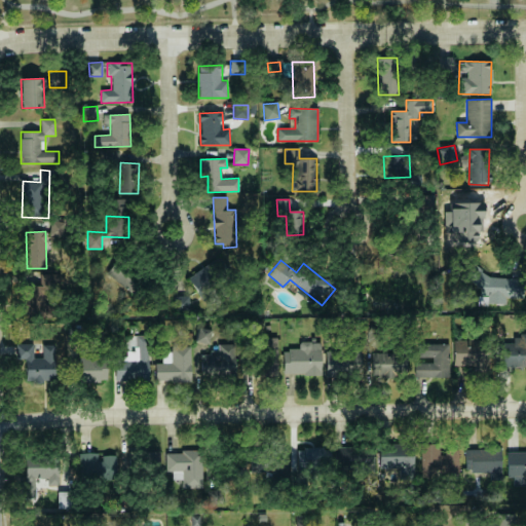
[(187,279),(203,300),(226,284),(211,262),(187,279)]
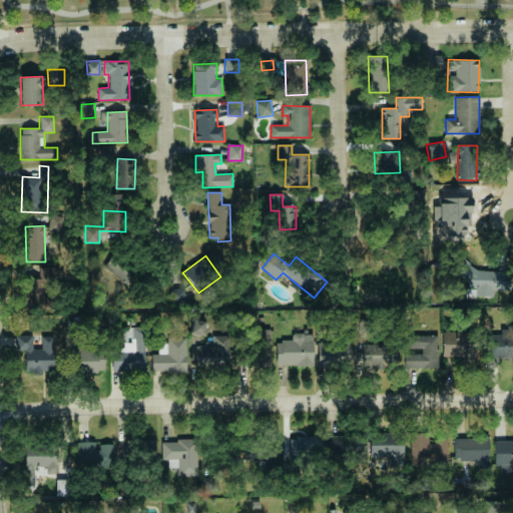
[(59,268),(40,268),(40,279),(23,278),(23,309),(43,309),(43,293),(53,293),(53,276),(59,276),(59,268)]
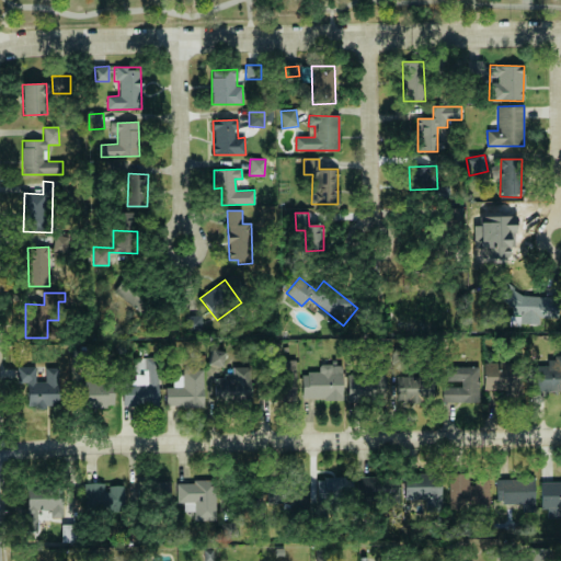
[(88,351),(75,350),(73,365),(86,366),(88,351)]
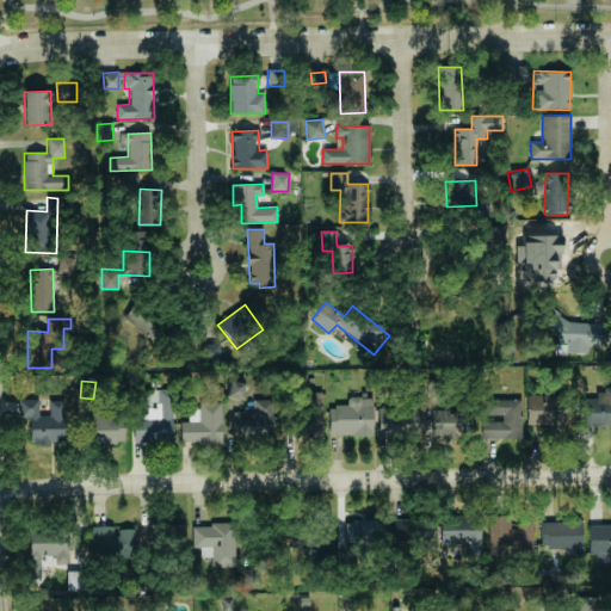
[(245,383),(229,381),(227,397),(242,399),(245,383)]
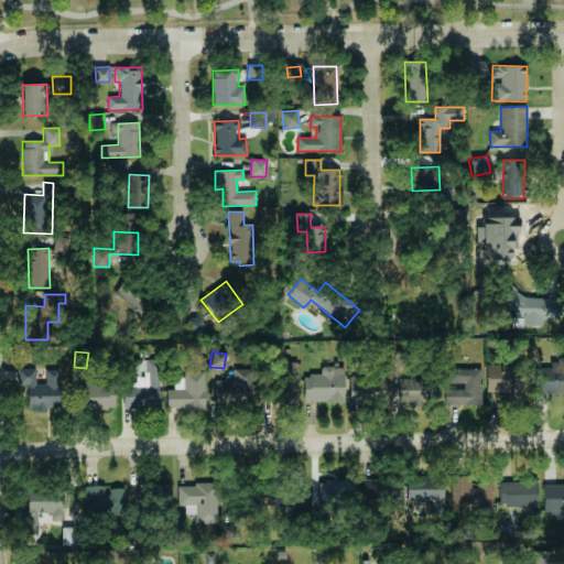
[(160,409),(159,359),(134,360),(134,387),(122,387),(123,409),(160,409)]
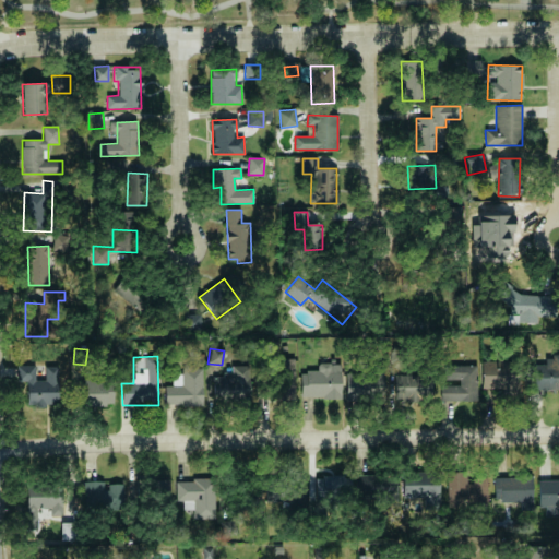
[(534,390),(558,389),(558,356),(534,357),(534,390)]
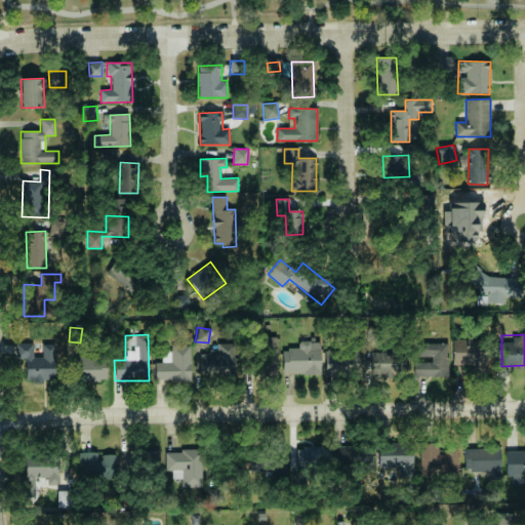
[(252,374),(277,373),(276,336),(257,337),(257,364),(251,365),(252,374)]
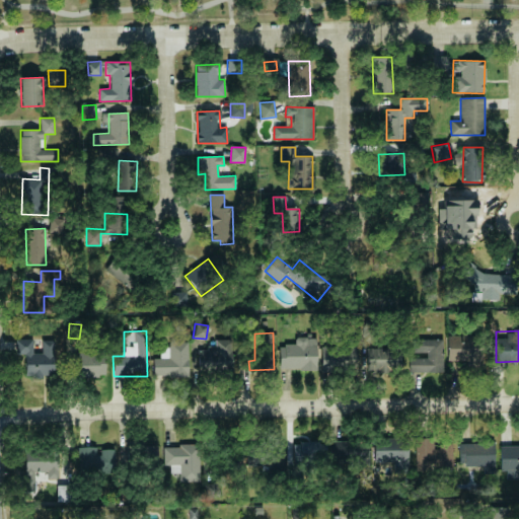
[(447,361),(466,360),(466,366),(479,366),(478,336),(447,337),(447,361)]
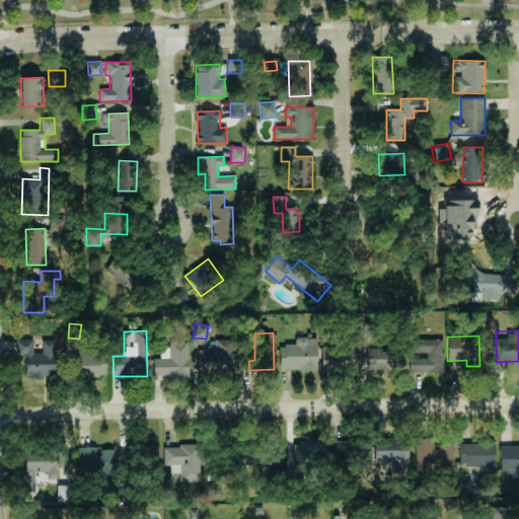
[(316,370),(317,338),(295,338),(295,344),(280,344),(280,370),(316,370)]
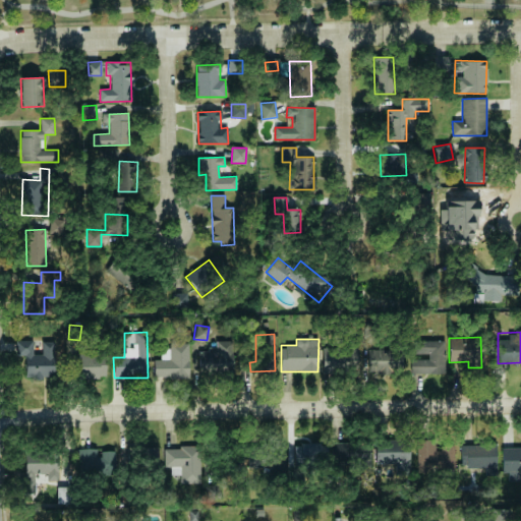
[(55,342),(42,342),(43,354),(34,354),(33,340),(15,341),(16,356),(24,355),(25,379),(55,379),(55,342)]
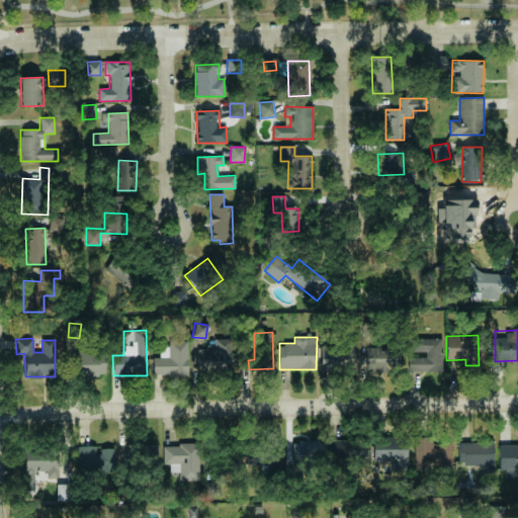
[(231,370),(232,339),(214,339),(214,345),(206,345),(206,350),(197,350),(197,369),(231,370)]
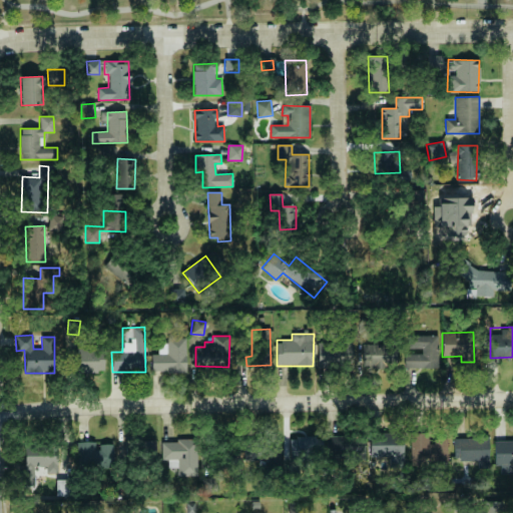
[(405,336),(406,369),(438,368),(438,336),(405,336)]
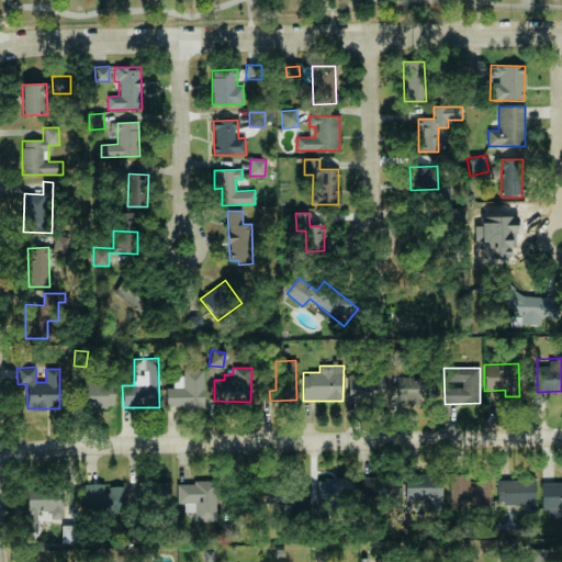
[(204,370),(183,370),(183,377),(173,377),(173,389),(166,388),(166,406),(203,407),(204,370)]
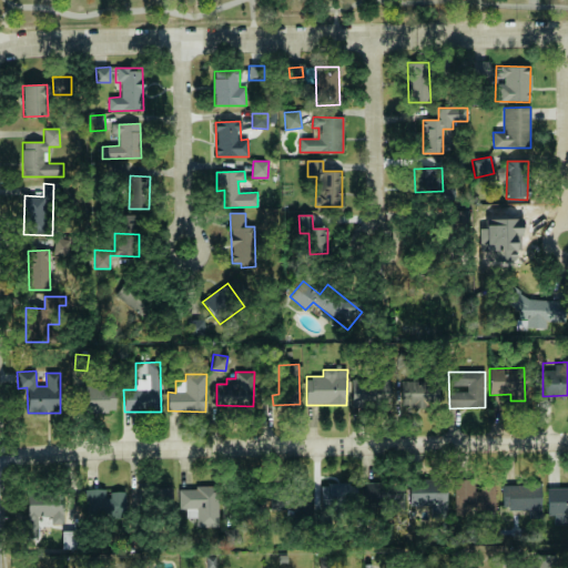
[(352,407),(372,406),(372,399),(393,399),(392,379),(352,381),(352,407)]
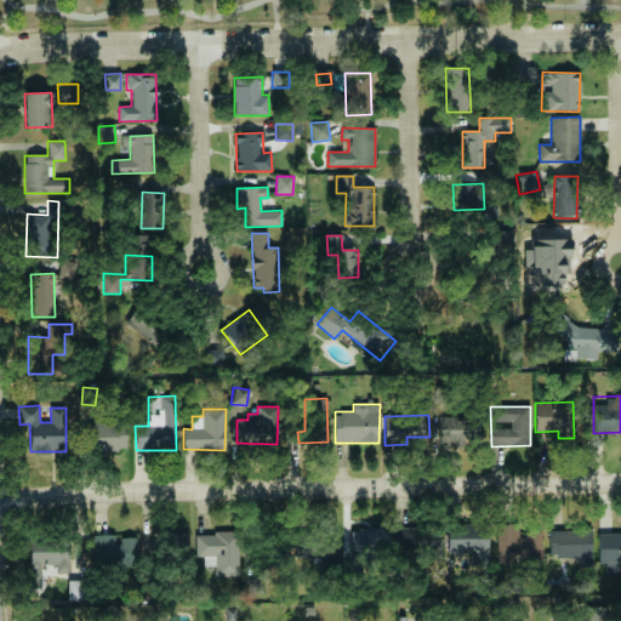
[(440,443),(479,440),(478,416),(439,419),(440,443)]
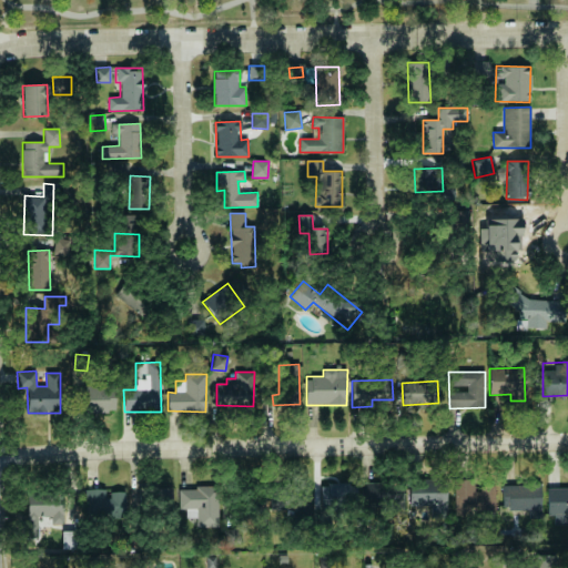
[(115,387),(79,386),(79,412),(115,413),(115,387)]
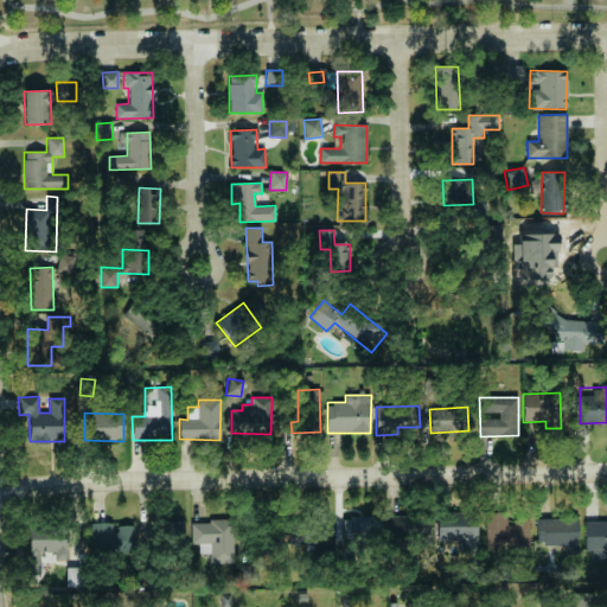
[(438,512),(438,541),(460,541),(460,551),(477,551),(478,512),(438,512)]
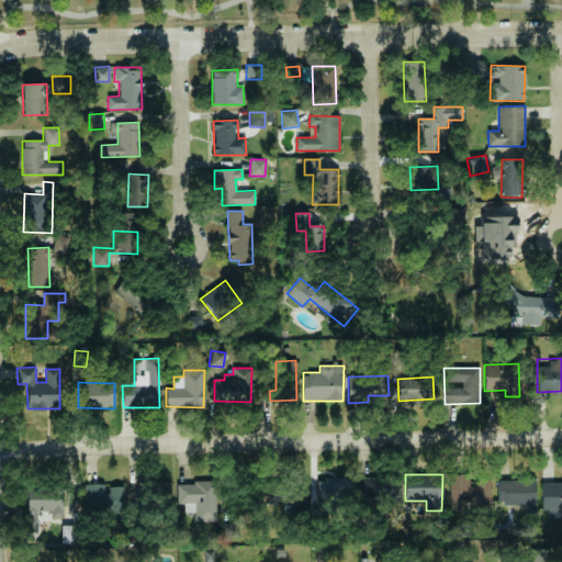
[(307,481),(267,480),(267,502),(306,503),(307,481)]
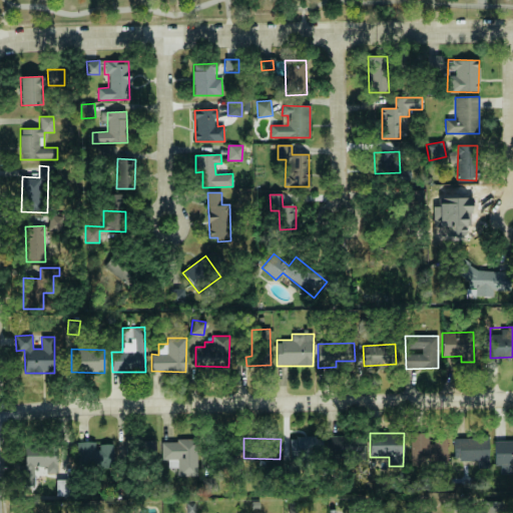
[(447,463),(447,438),(411,439),(411,464),(447,463)]
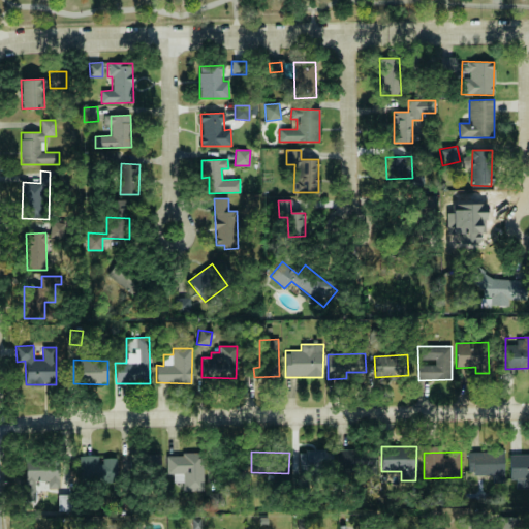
[(469,475),(493,474),(493,483),(504,483),(504,452),(468,452),(469,475)]
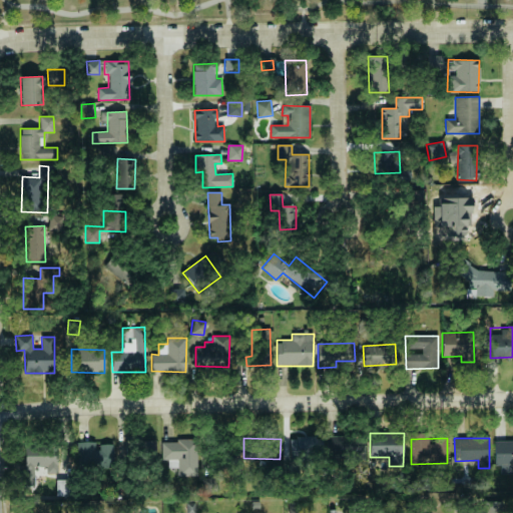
[(364,463),(365,439),(346,439),(345,463),(364,463)]
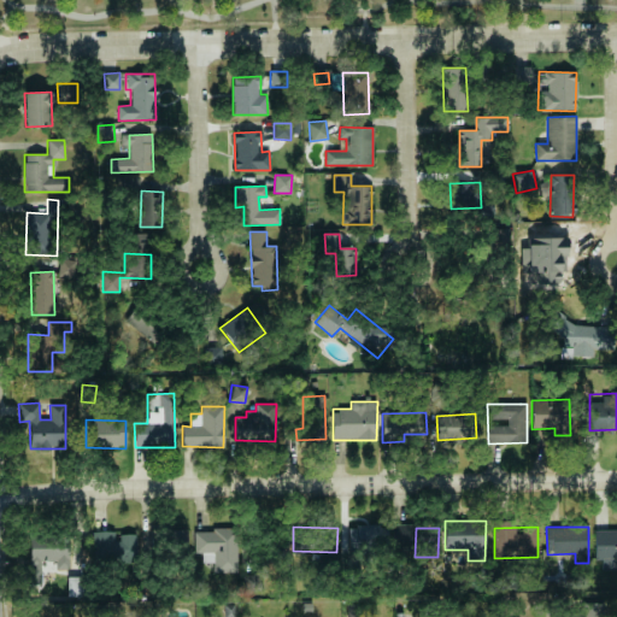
[(238,573),(236,529),(194,530),(195,553),(213,552),(213,573),(238,573)]
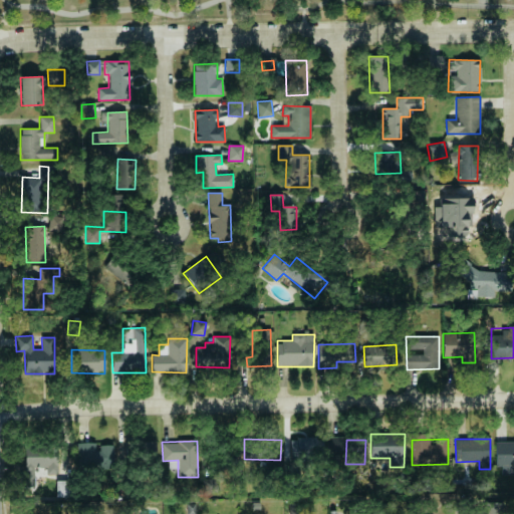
[(502,475),(513,475),(513,442),(496,442),(496,466),(502,466),(502,475)]
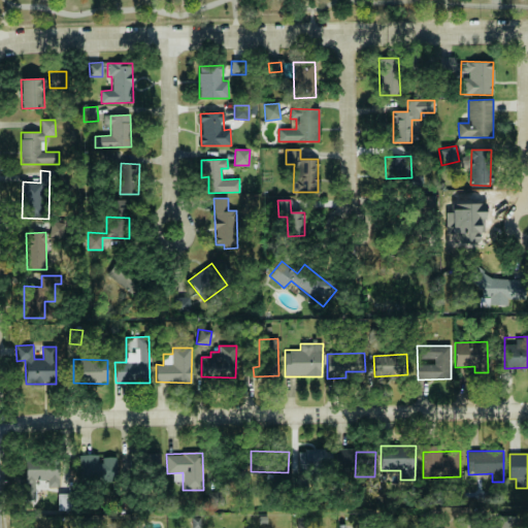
[(118,479),(117,457),(98,458),(98,455),(79,455),(80,481),(118,479)]
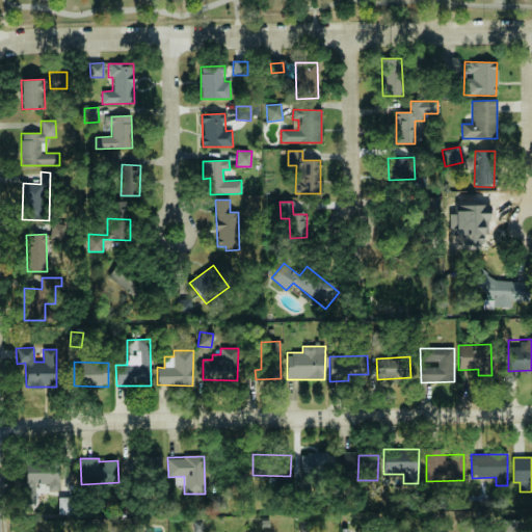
[(25,485),(48,485),(48,491),(60,490),(59,462),(25,463),(25,485)]
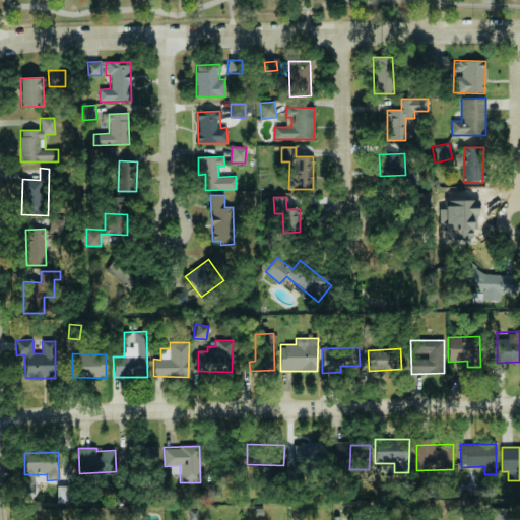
[(57,503),(69,503),(69,486),(57,486),(57,503)]
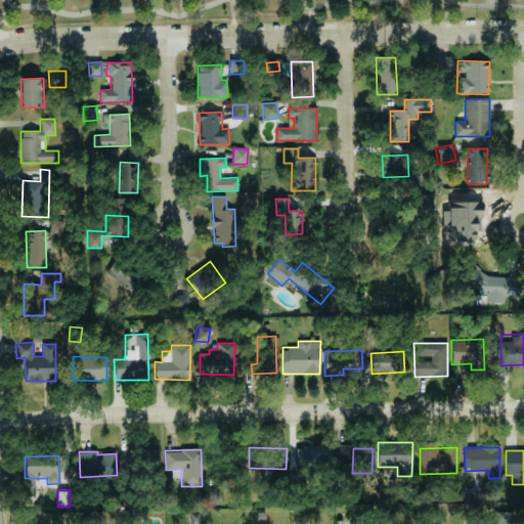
[(473,521),(472,523),(512,523),(512,512),(492,512),(492,521),(473,521)]
